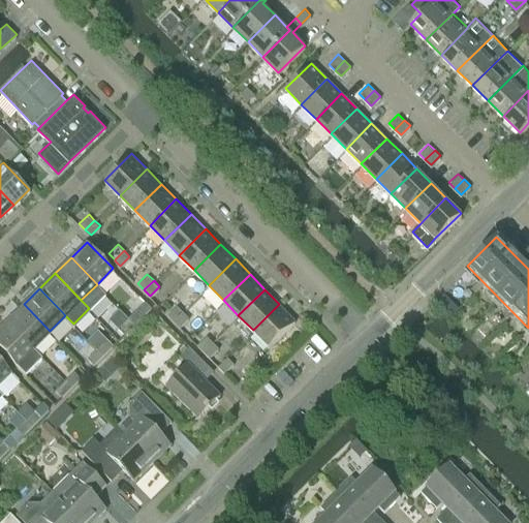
[(144,313),(144,312),(151,306),(145,300),(137,307),(128,315),(134,322),(144,313)]
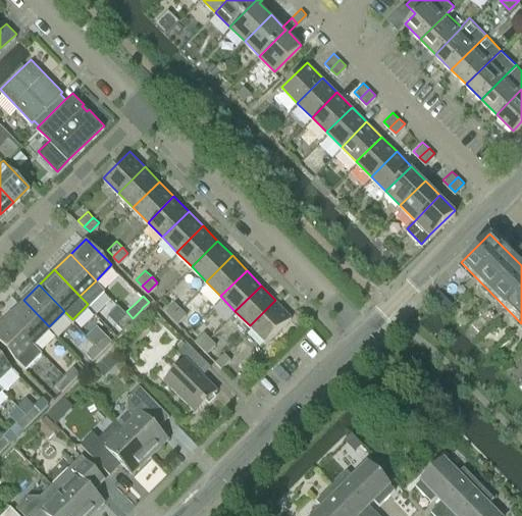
[(33,342),(49,326),(23,300),(7,316),(33,342)]
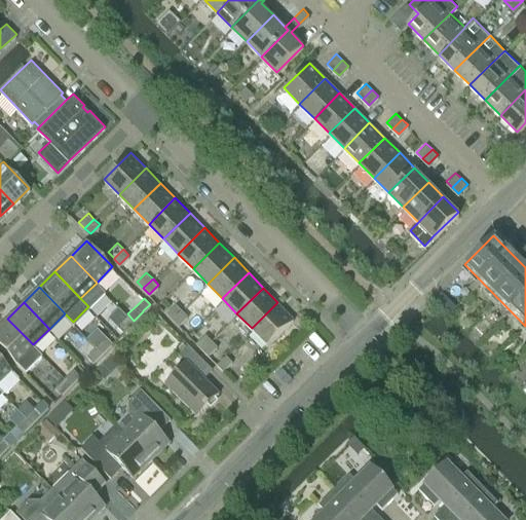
[(173,318),(182,308),(176,302),(166,311),(173,318)]
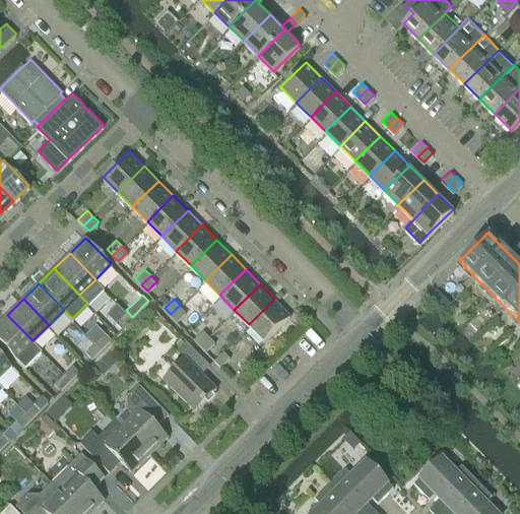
[(274,299),(249,324),(264,339),(289,314),(274,299)]
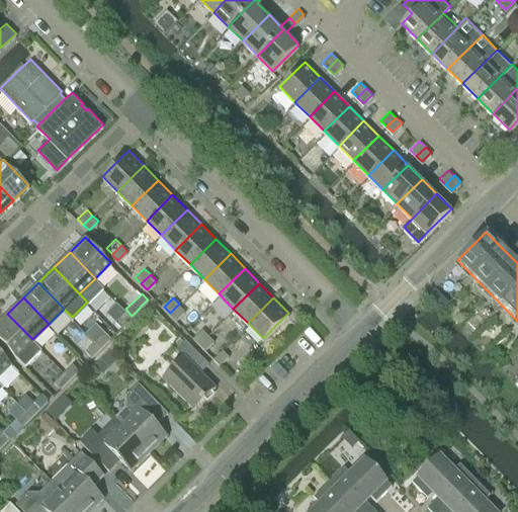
[(179,304),(170,313),(176,319),(185,310),(179,304)]
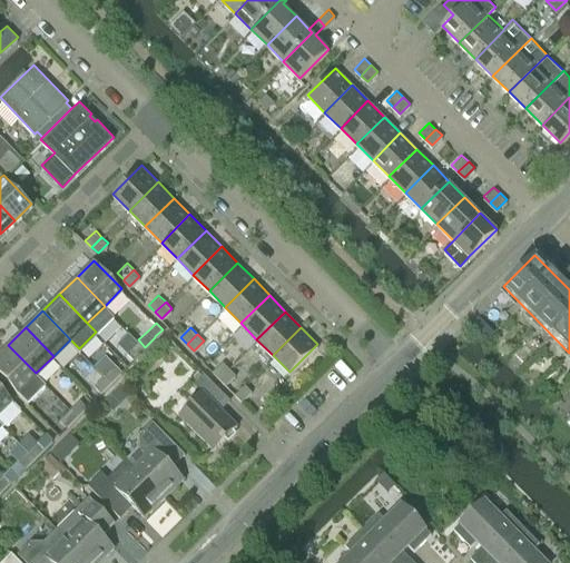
[(135,356),(145,347),(138,339),(128,349),(135,356)]
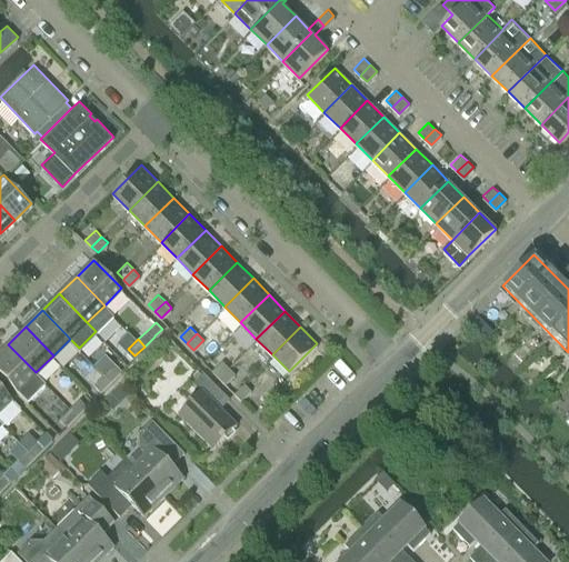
[(45,382),(36,372),(8,344),(0,351),(0,371),(28,399),(45,382)]
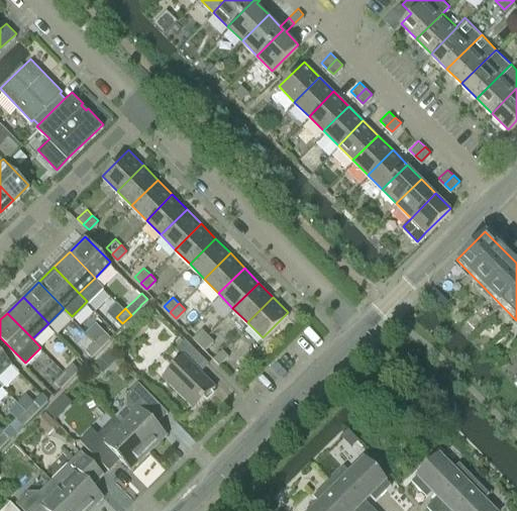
[(199,341),(208,332),(202,326),(193,335),(199,341)]
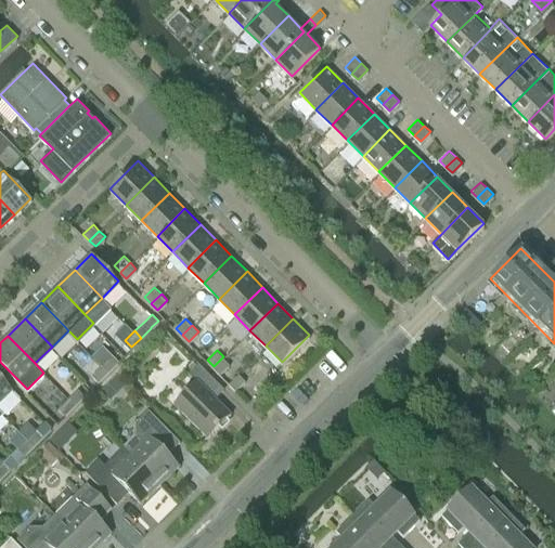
[(101,364),(107,370),(118,361),(112,354),(101,364)]
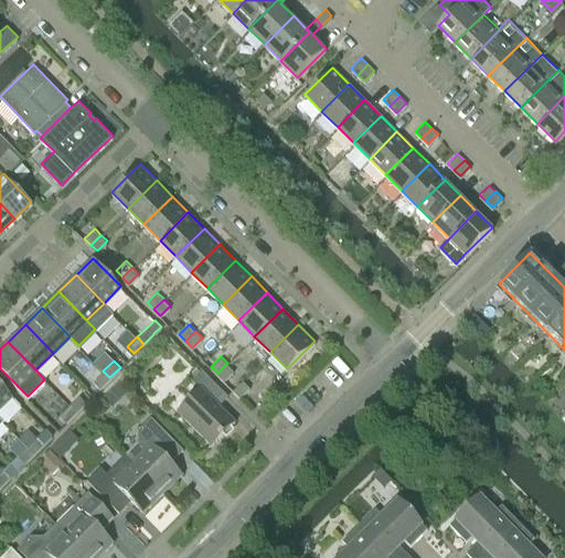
[(227,363),(217,373),(223,379),(234,369),(227,363)]
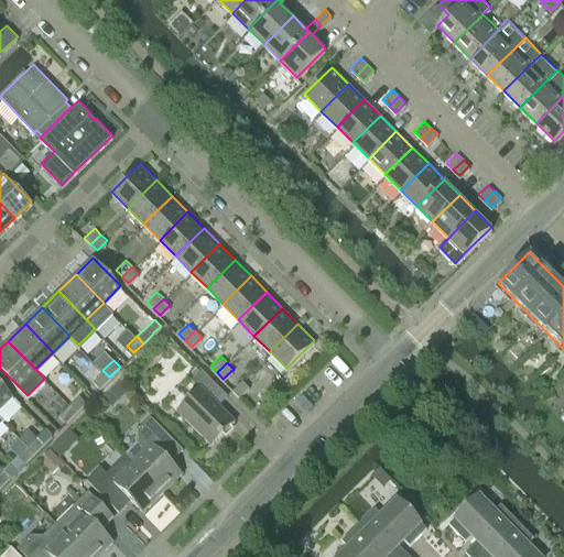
[(223,389),(201,367),(191,375),(199,385),(177,407),(210,441),(235,418),(214,397),(223,389)]
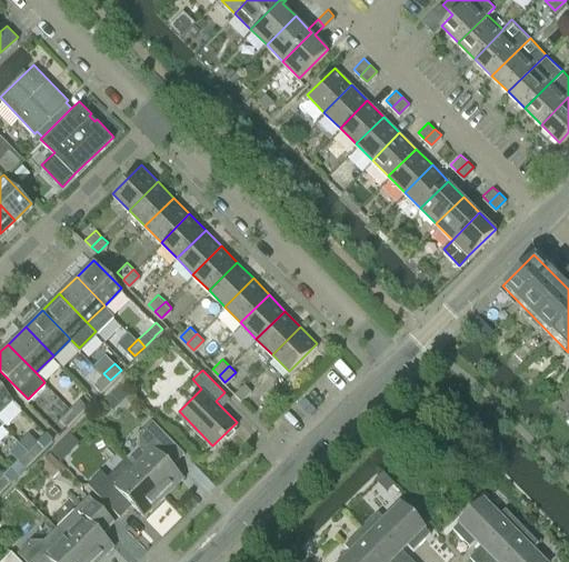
[(93,382),(100,390),(110,380),(103,373),(93,382)]
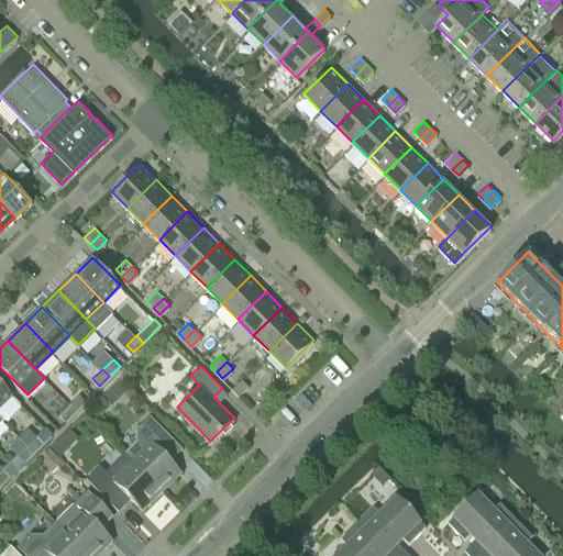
[(249,385),(242,378),(232,388),(239,395),(249,385)]
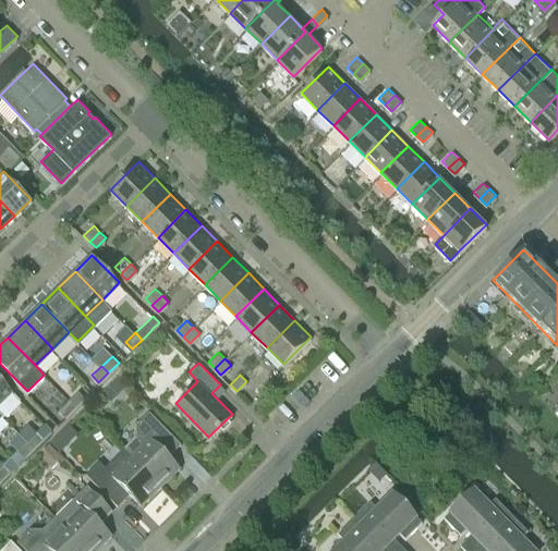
[(0,412),(1,414),(19,396),(0,377),(0,412)]
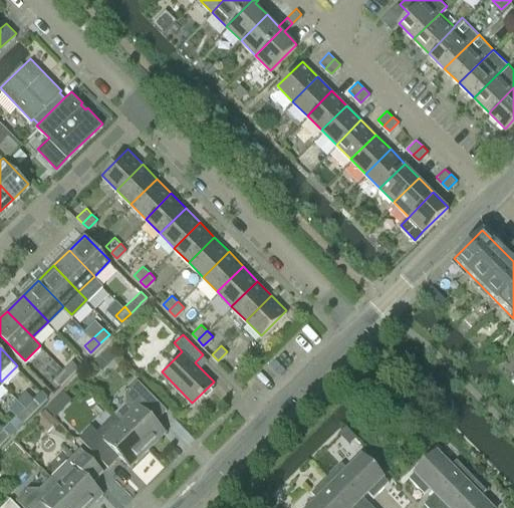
[(62,367),(68,374),(78,364),(72,358),(62,367)]
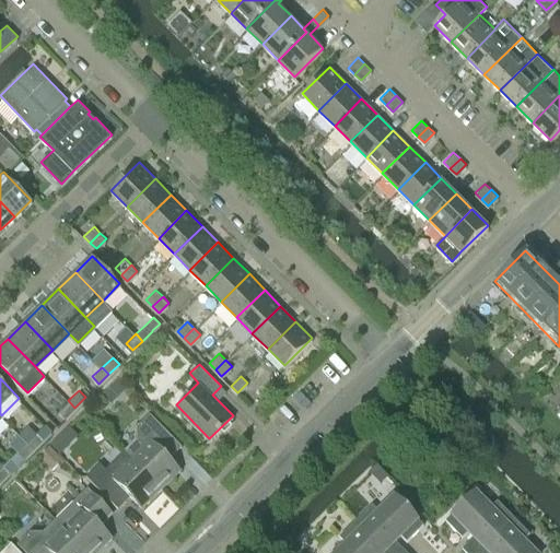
[(66,416),(74,408),(68,400),(58,410),(66,416)]
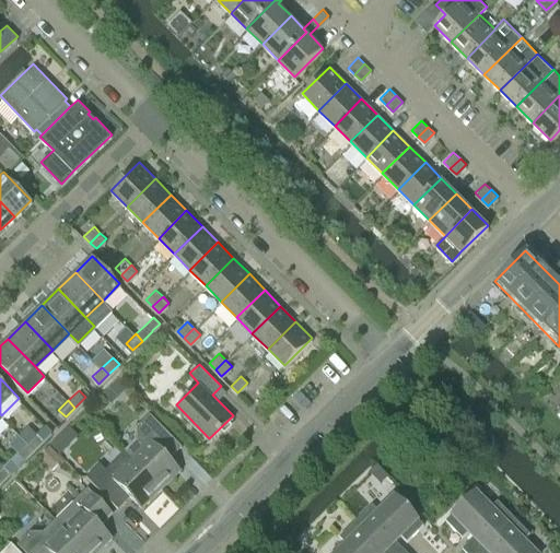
[(125,448),(161,485),(181,467),(168,455),(181,443),(150,411),(138,423),(138,436),(125,448)]
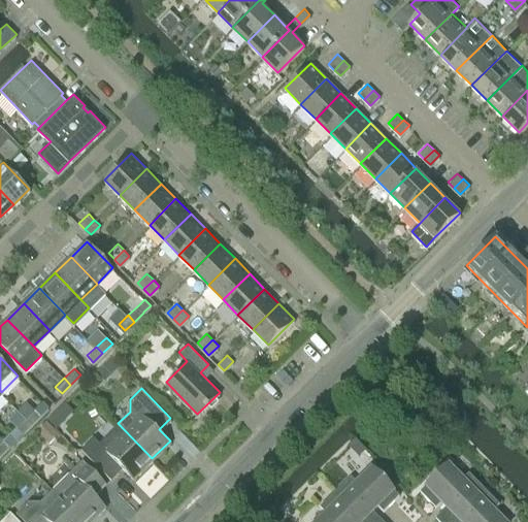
[(25,417),(31,423),(41,413),(35,406),(25,417)]
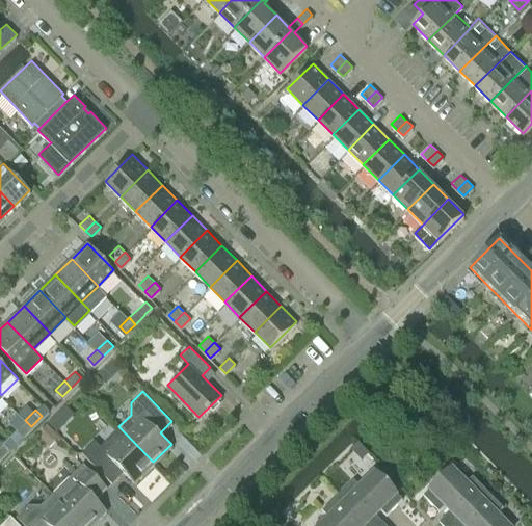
[(48,420),(57,429),(67,421),(57,411),(48,420)]
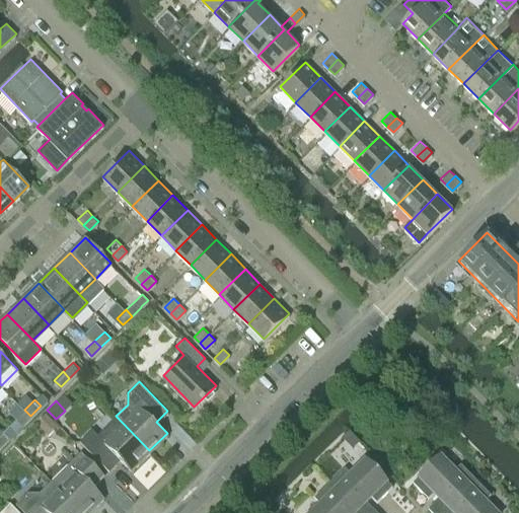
[(22,424),(30,416),(24,410),(16,418),(22,424)]
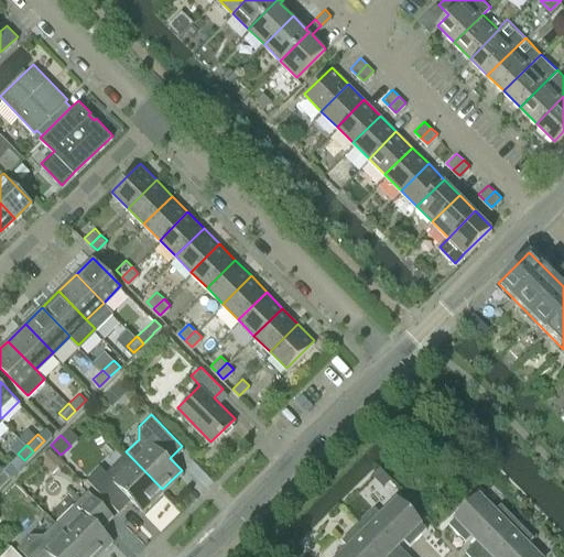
[(142,509),(162,489),(126,451),(107,470),(100,463),(87,477),(118,509),(131,497),(142,509)]
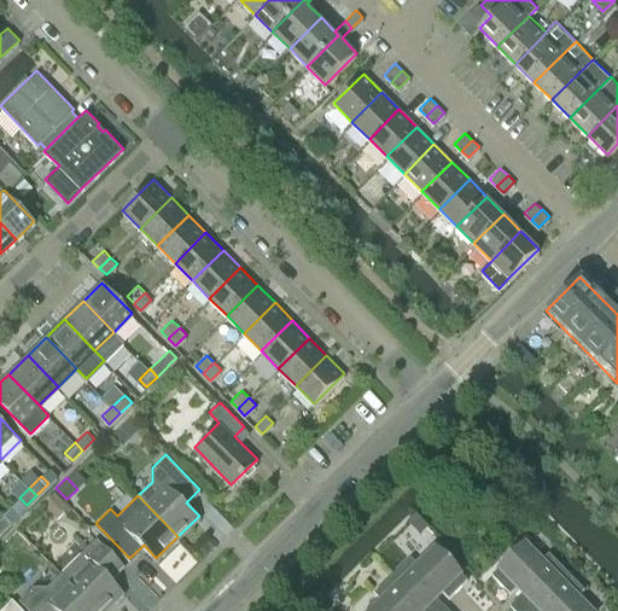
[(0,516),(0,530),(11,521),(4,513),(0,516)]
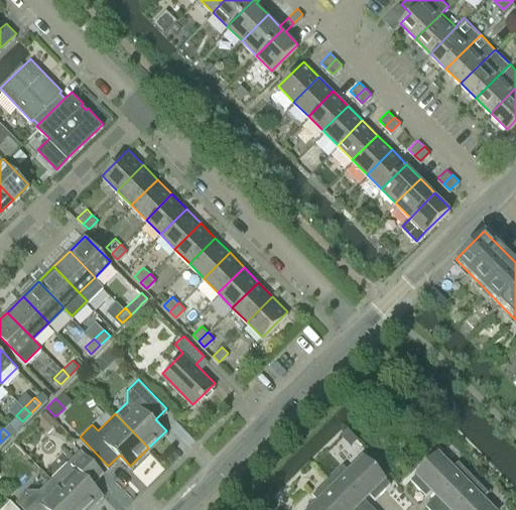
[(51,476),(86,509),(103,493),(92,482),(103,470),(81,447),(51,476)]
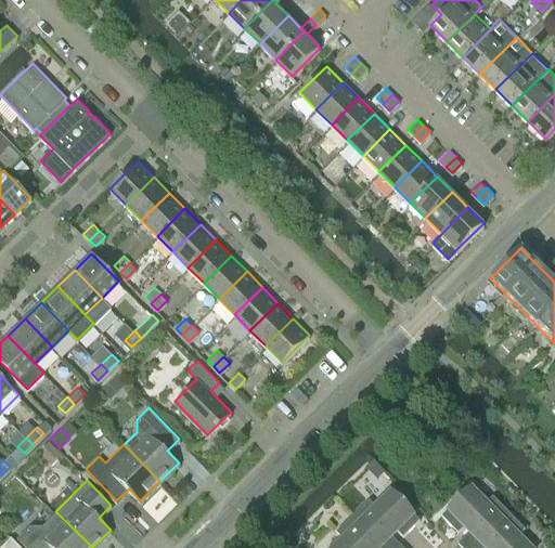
[(463,547),(469,547),(508,510),(492,494),(486,500),(470,485),(474,483),(473,482),(440,513),(457,531),(463,524),(468,530),(456,542),(463,547)]
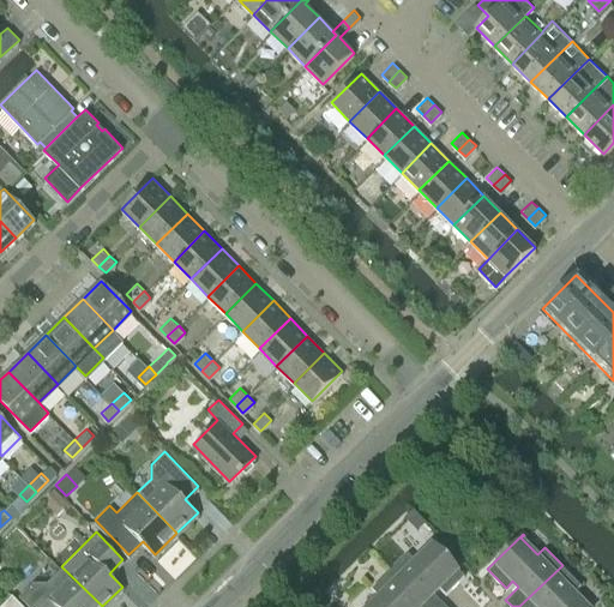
[(389,569),(426,606),(447,606),(432,590),(438,584),(445,592),(463,574),(428,539),(427,539),(431,542),(414,558),(407,551),(389,569)]
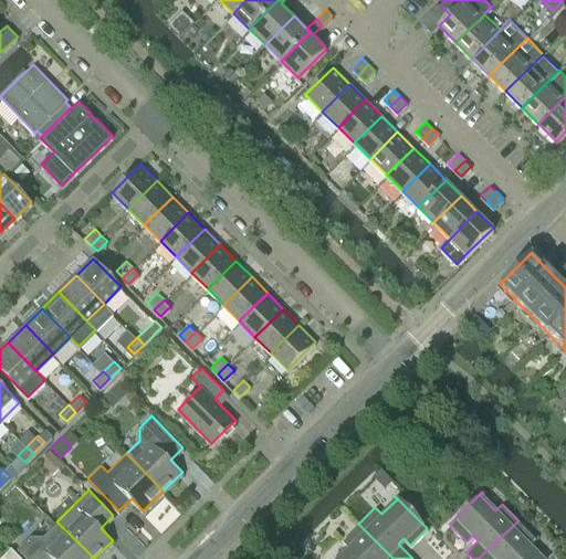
[(544,558),(546,557),(545,556),(543,558),(527,544),(534,537),(519,520),(479,558),(544,558)]
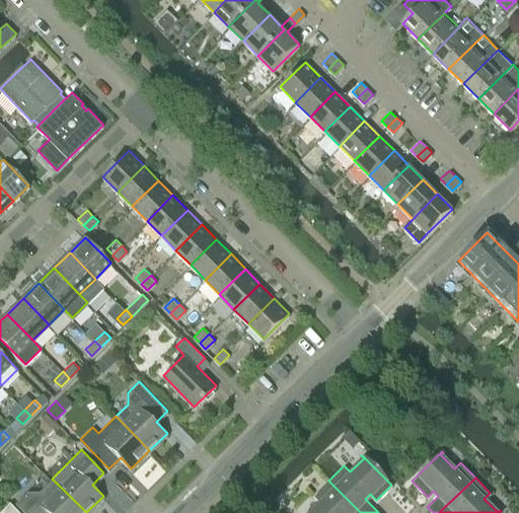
[(85,512),(86,512),(52,479),(40,491),(28,491),(17,502),(27,512),(85,512)]
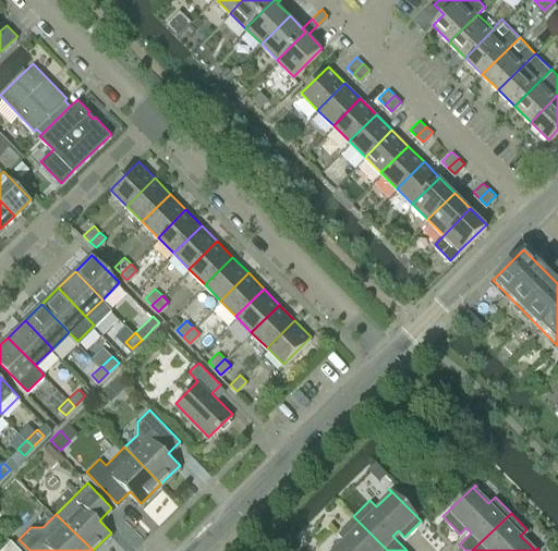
[(387,550),(353,516),(337,533),(343,539),(330,550),(326,550),(325,550),(387,550)]
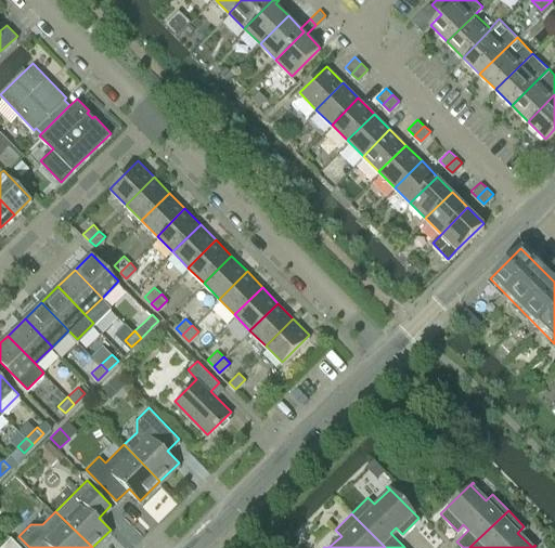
[(24,547),(11,535),(0,545),(0,547),(24,547)]
